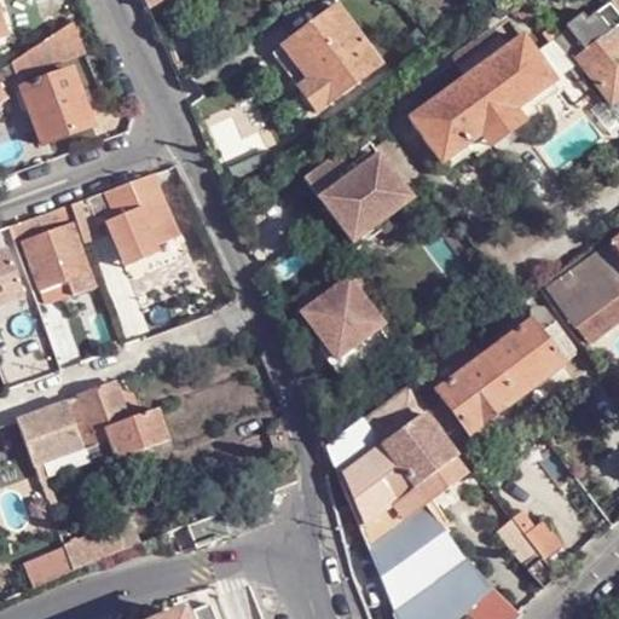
[(161,0),(139,0),(144,11),(161,0)]
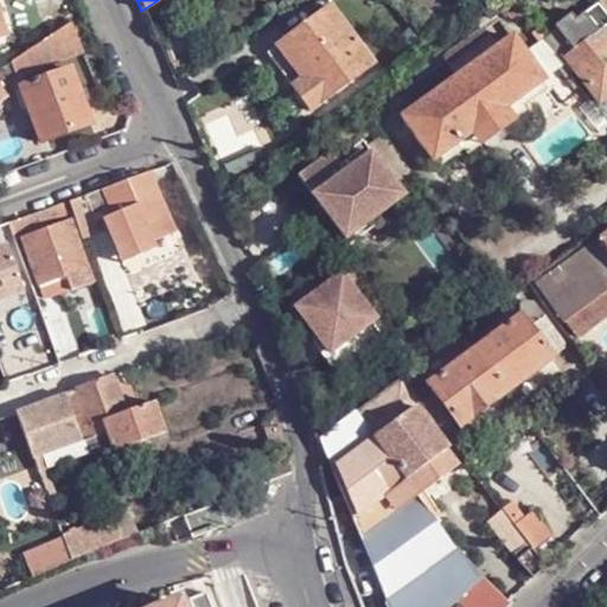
[(511,19),(523,11),(515,0),(502,0),(499,2),(511,19)]
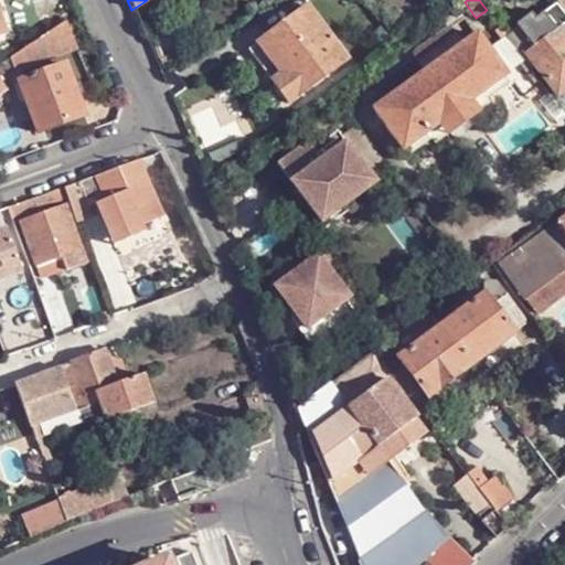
[(347,60),(308,8),(255,45),(249,49),(273,80),(289,102),(347,60)]
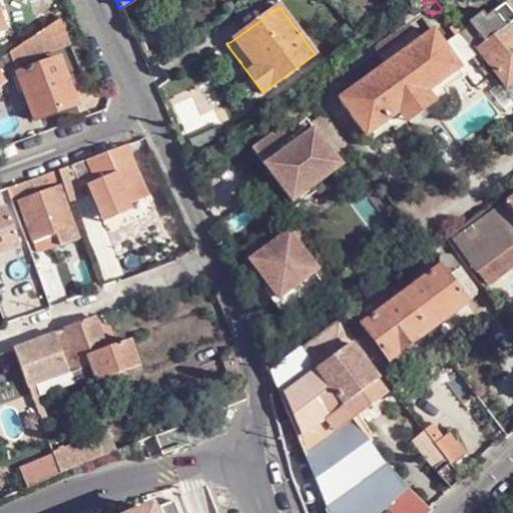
[(69,41),(59,18),(9,52),(14,63),(69,41)]
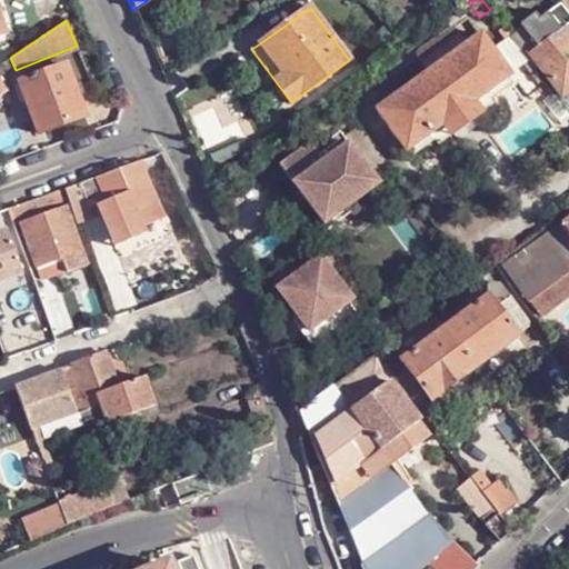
[(553,35),(562,29),(556,20),(547,26),(553,35)]
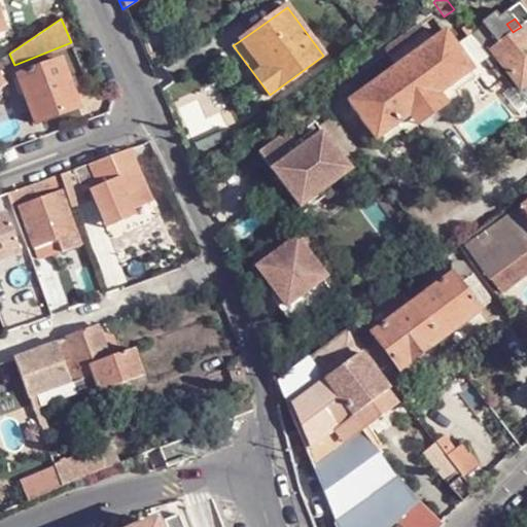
[(499,51),(507,45),(502,38),(513,32),(506,24),(488,37),(499,51)]
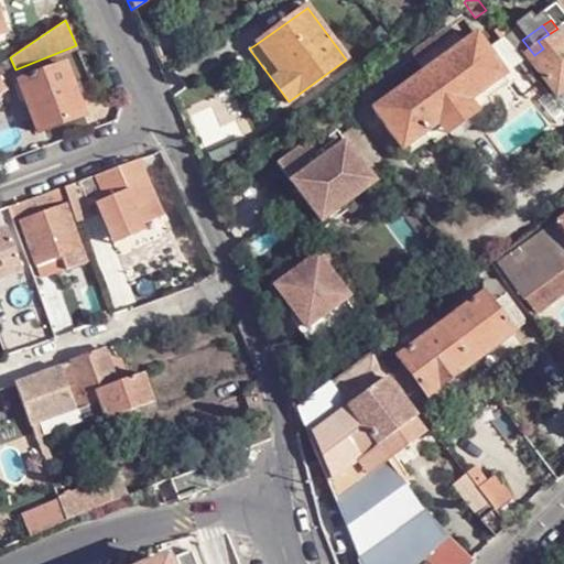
[(461,44),(448,26),(424,47),(412,56),(423,72),(461,44)]
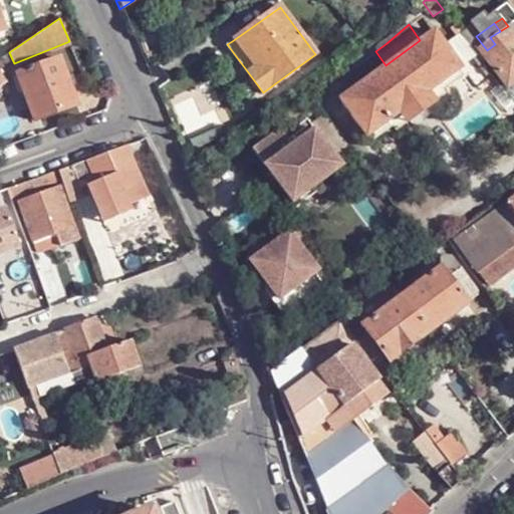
[(513,31),(509,25),(508,26),(500,31),(490,37),(495,44),(487,50),(483,53),(507,85),(510,83),(511,85),(513,85),(513,31)]
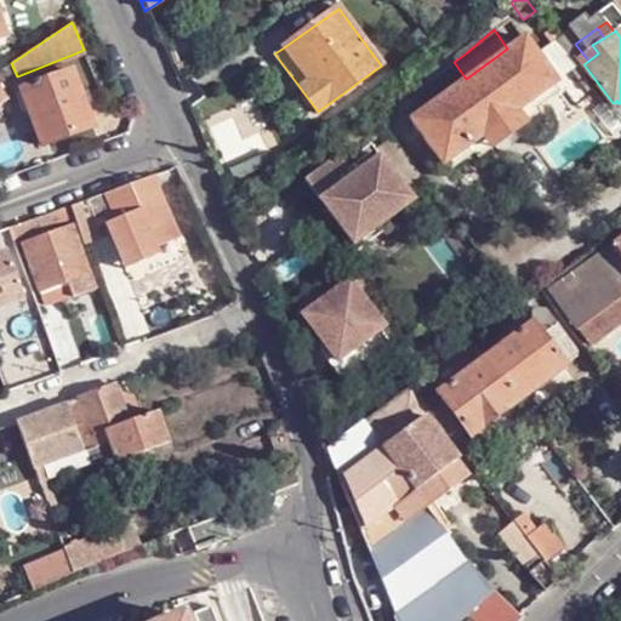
[(410,119),(443,165),(446,161),(469,144),(494,127),(502,140),(516,130),(507,118),(531,101),(554,84),(558,81),(524,36),(507,49),(466,79),(436,101),(410,119)]
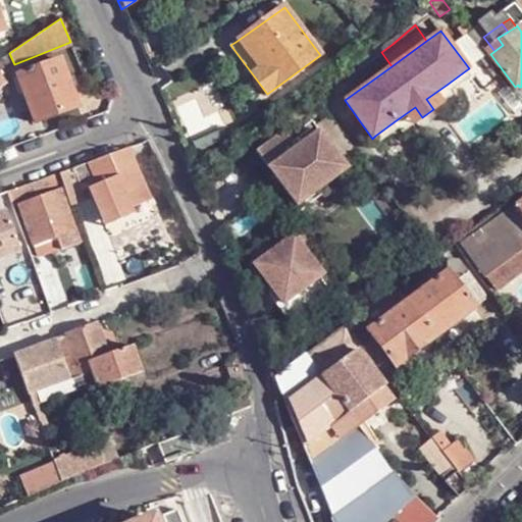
[(76,107),(59,58),(11,76),(19,100),(25,97),(34,122),(76,107)]
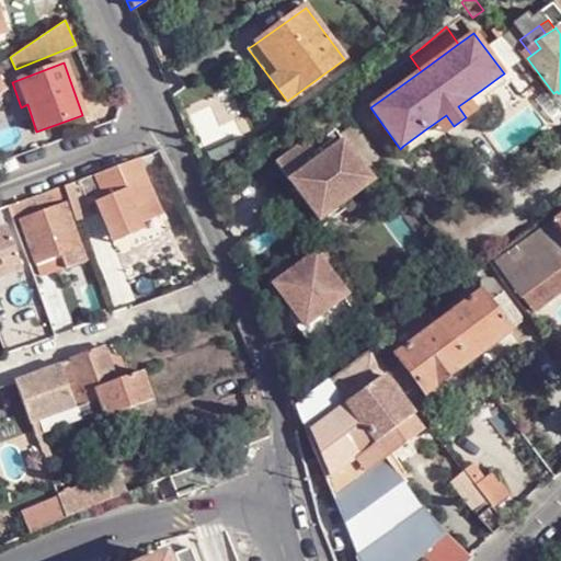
[(480,91),(484,96),(505,81),(501,76),(480,91)]
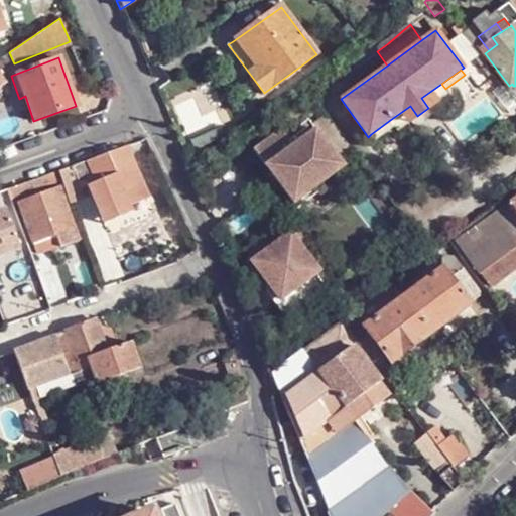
[(445,89),(441,84),(421,98),(428,108),(448,94),(445,89)]
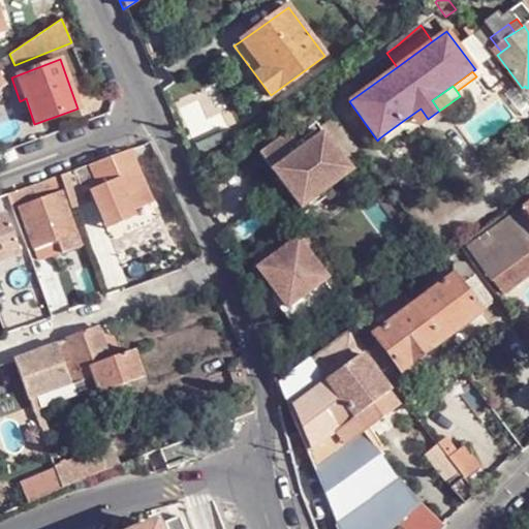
[(400,123),(404,129),(407,133),(428,119),(421,109),(400,123)]
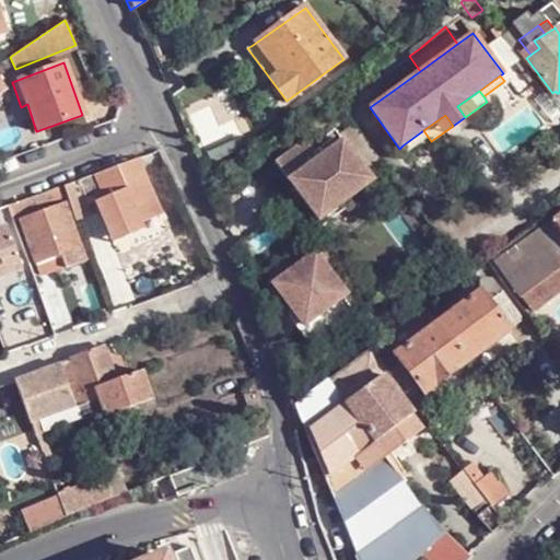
[(428,137),(423,130),(403,146),(406,152),(428,137)]
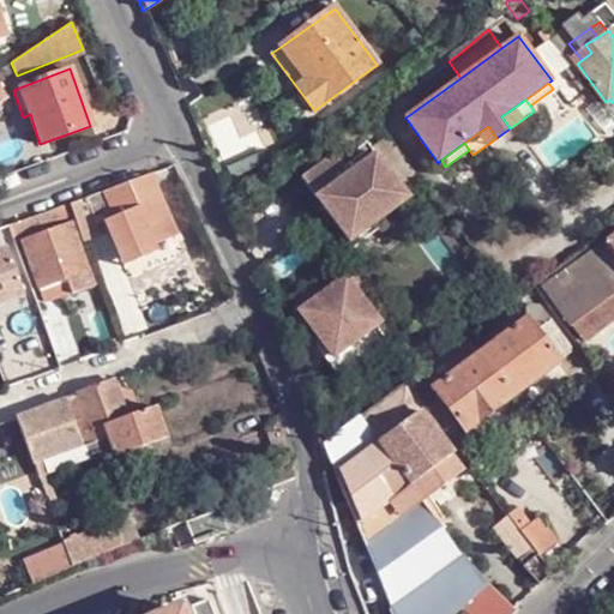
[(301,178),(349,241),(374,223),(407,198),(375,156),(350,174),(333,154),(301,178)]
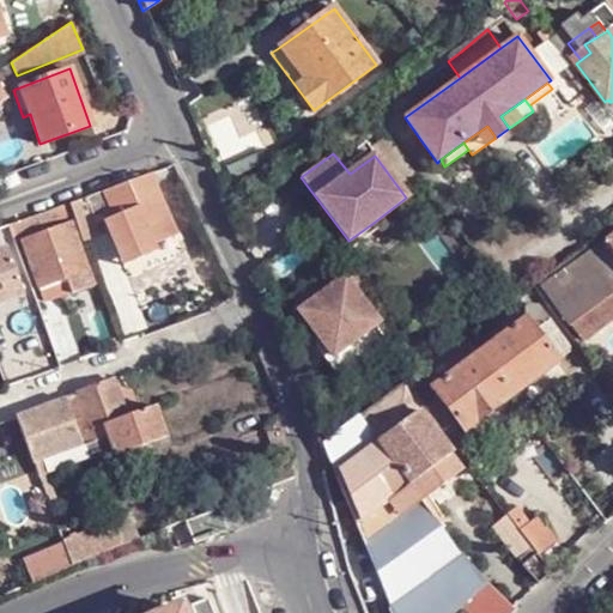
[(129,254),(174,235),(156,186),(157,184),(153,171),(147,174),(68,202),(72,212),(80,234),(101,225),(96,211),(110,205),(129,254)]
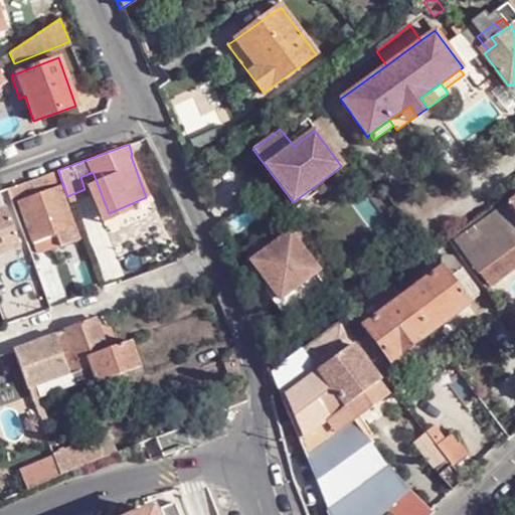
[(9,197),(60,178),(57,170),(7,188),(9,197)]
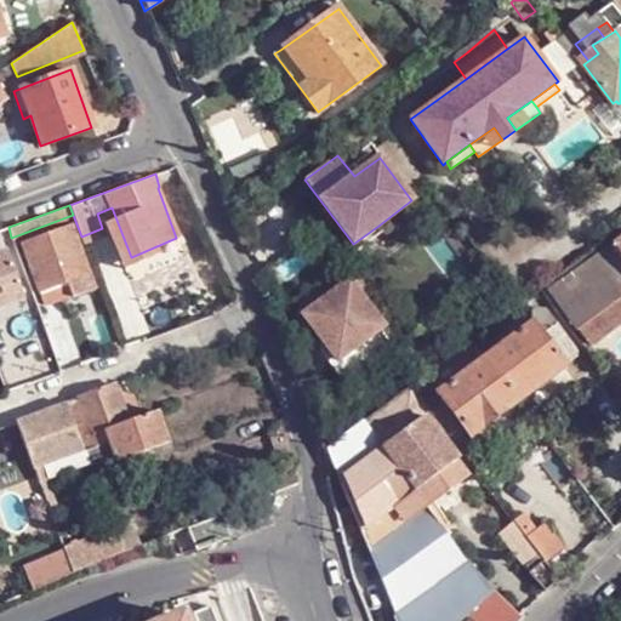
[(21,243),(38,291),(89,273),(70,226),(21,243)]
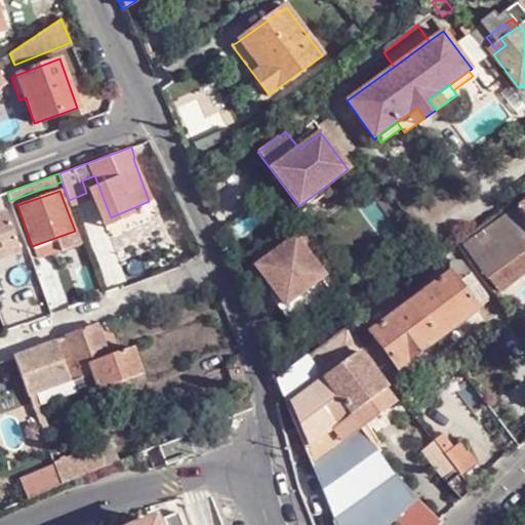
[(323,195),(320,191),(298,206),(301,210),(323,195)]
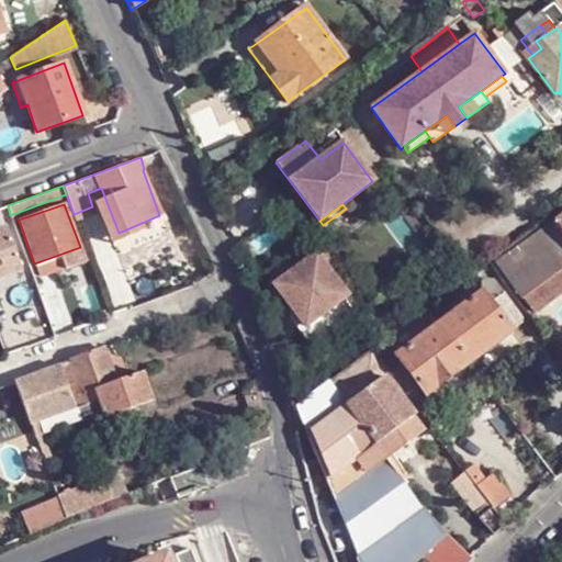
[(561,233),(553,222),(520,245),(495,262),(521,298),(524,296),(561,268),(561,233)]
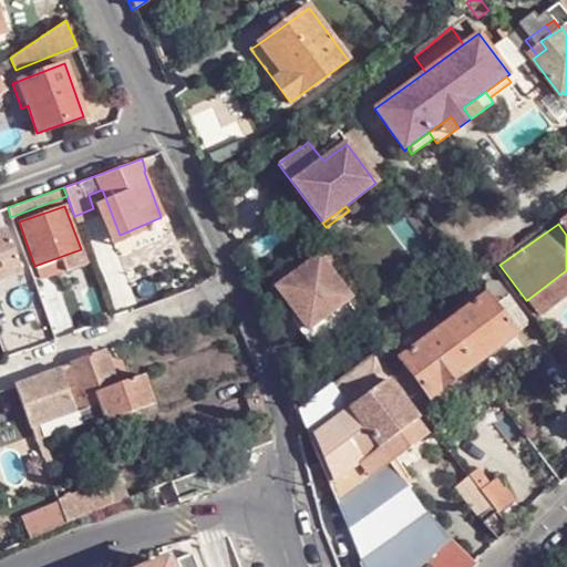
[(34,266),(39,276),(84,260),(81,249),(34,266)]
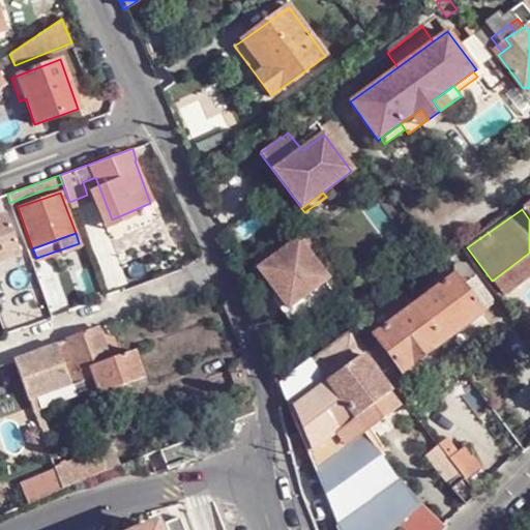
[(298,238),(258,268),(288,308),(328,280),(298,238)]
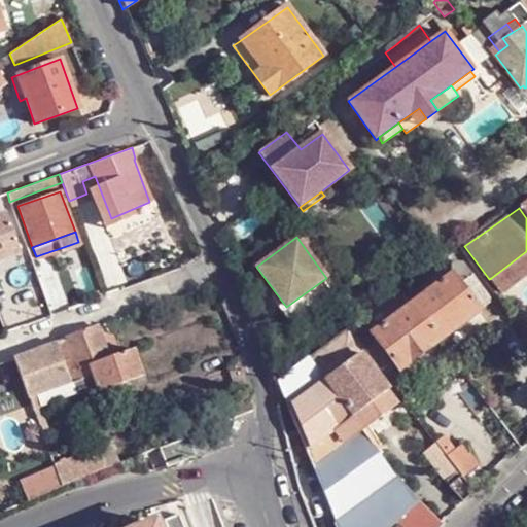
[(526,269),(526,251),(491,278),(499,290),(526,269)]
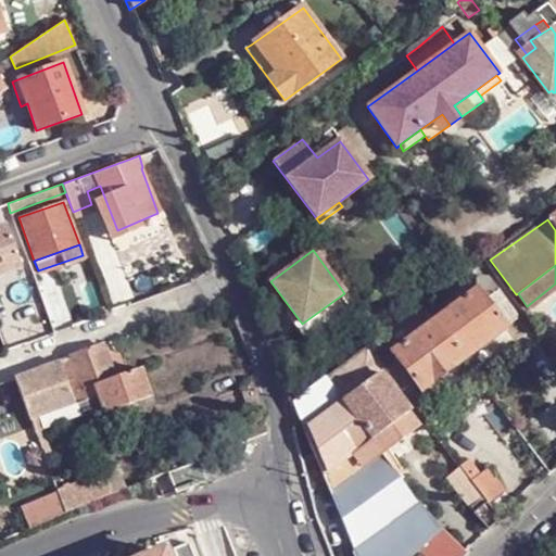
[(516,318),(487,278),(481,276),(476,277),(474,278),(475,289),(504,327),(516,318)]
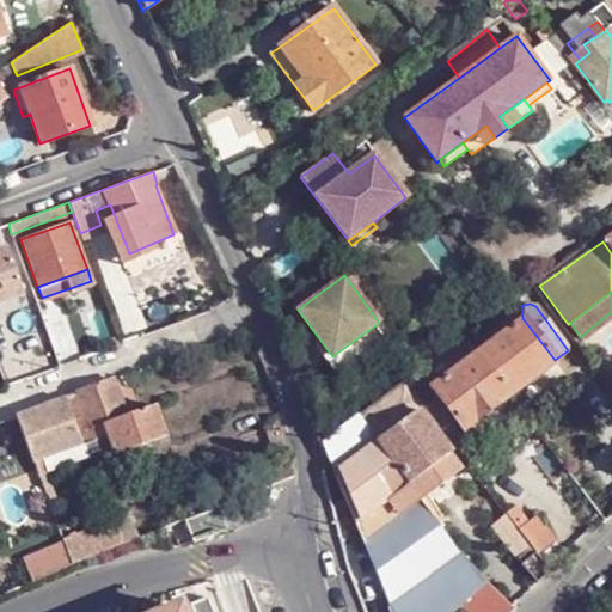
[(555,360),(522,318),(477,353),(509,395),(555,360)]
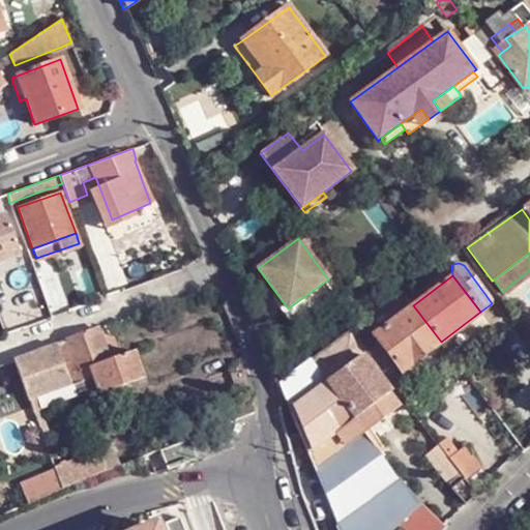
[(407,296),(403,298),(410,307),(413,305),(407,296)]
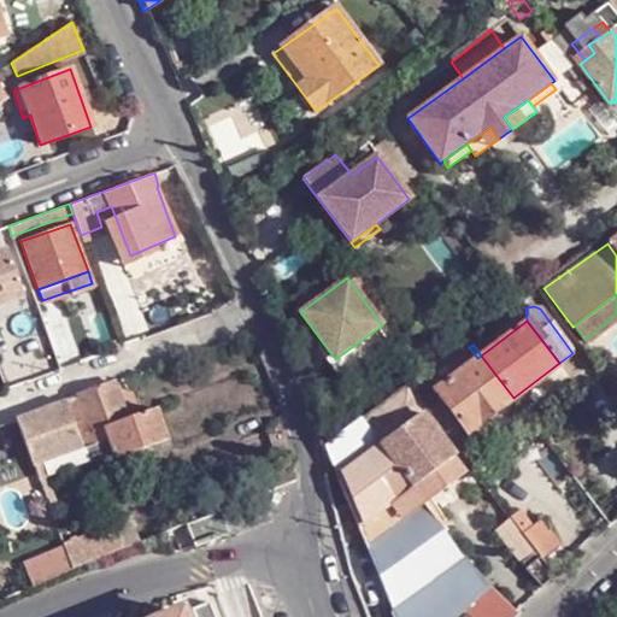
[(513,398),(481,356),(477,358),(434,389),(434,391),(442,401),(465,432),(466,433),(513,398)]
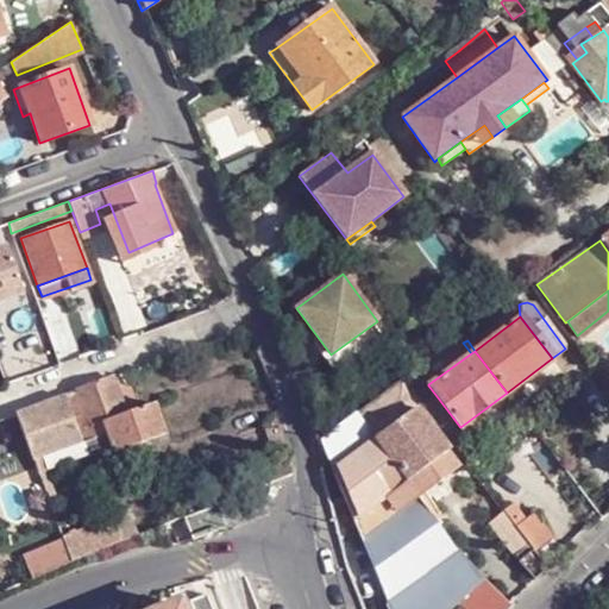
[(414,369),(402,377),(420,402),(424,407),(437,396),(428,385),(428,384),(422,376),(420,377),(414,369)]
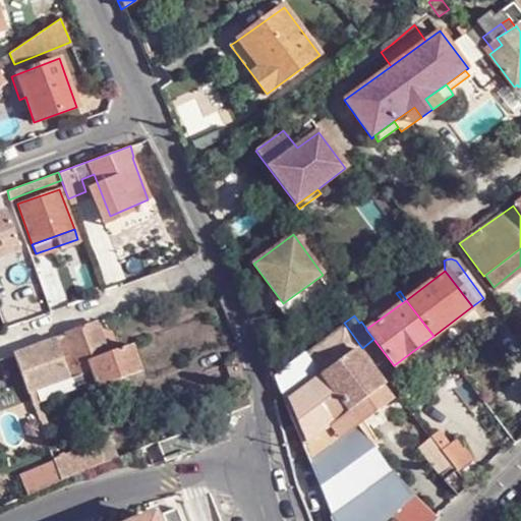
[(303,352),(320,374),(353,349),(359,344),(344,323),(303,352)]
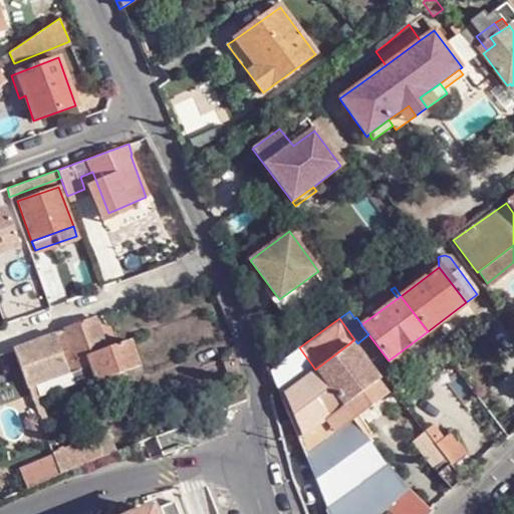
[(93,319),(55,333),(68,371),(69,373),(90,365),(93,375),(95,381),(140,364),(130,339),(104,348),(93,319)]
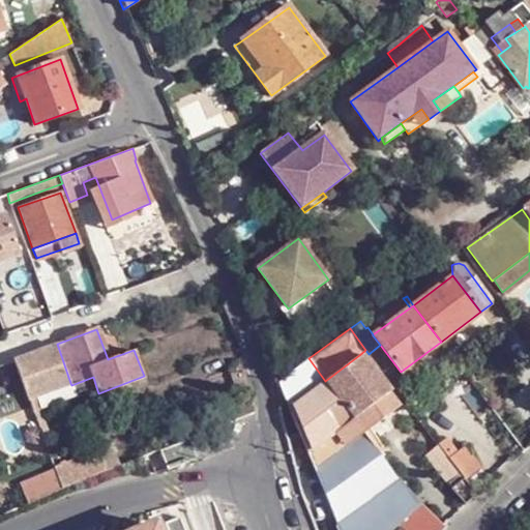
[(15,359),(29,400),(36,396),(70,383),(57,344),(15,359)]
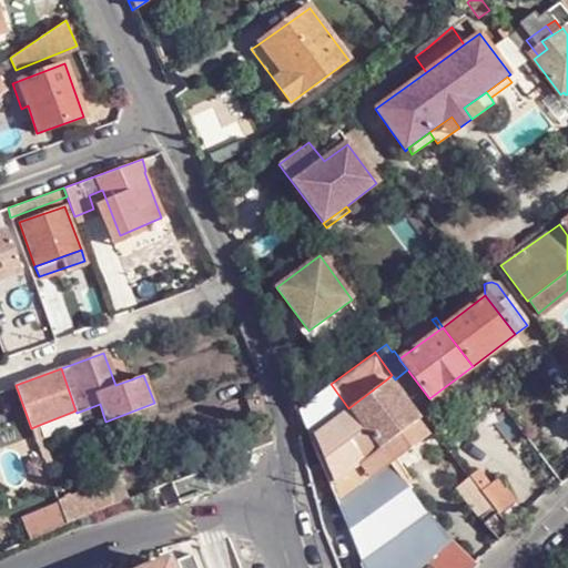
[(416,406),(428,397),(407,369),(395,379),(416,406)]
